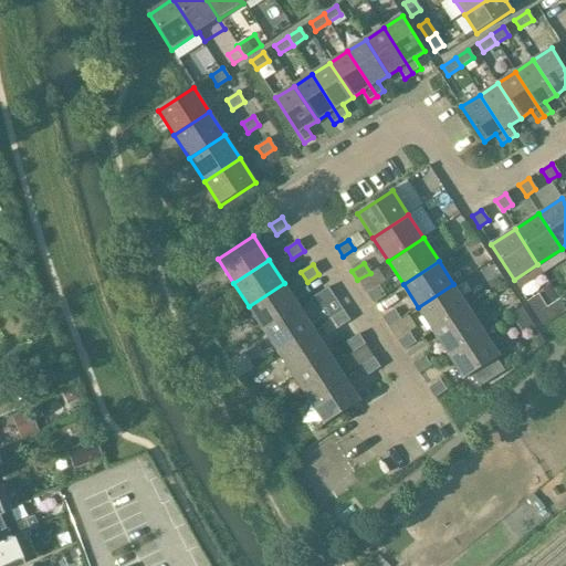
[(249,306),(263,329),(300,306),(284,283),(249,306)]
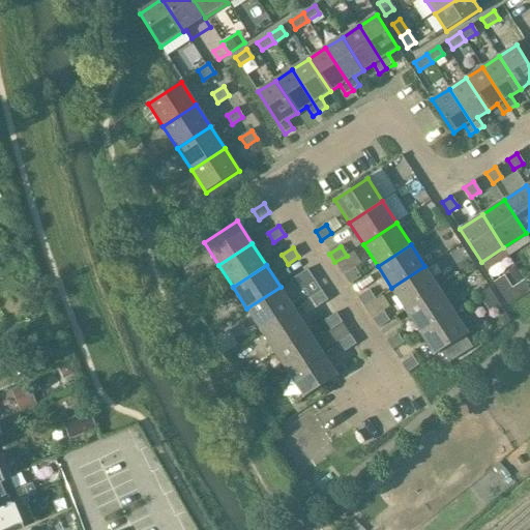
[(439,289),(424,266),(391,288),(406,310),(439,289)]
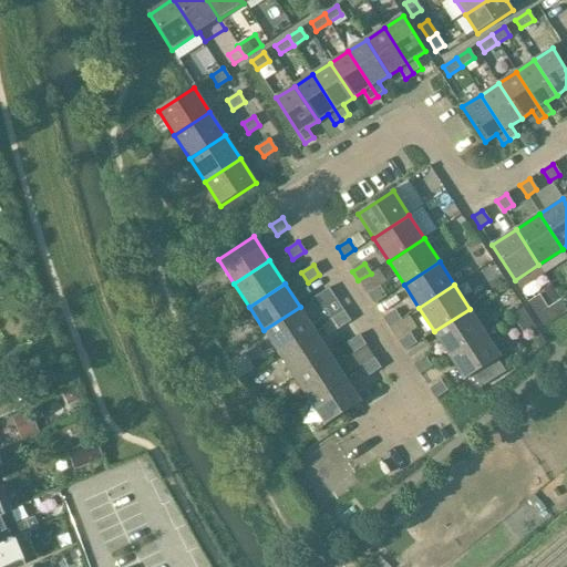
[(385,297),(380,287),(368,295),(374,305),(385,297)]
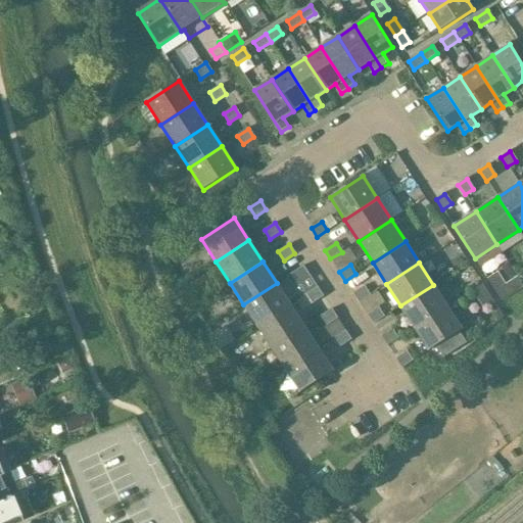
[(308,275),(303,266),(292,273),(298,282),(308,275)]
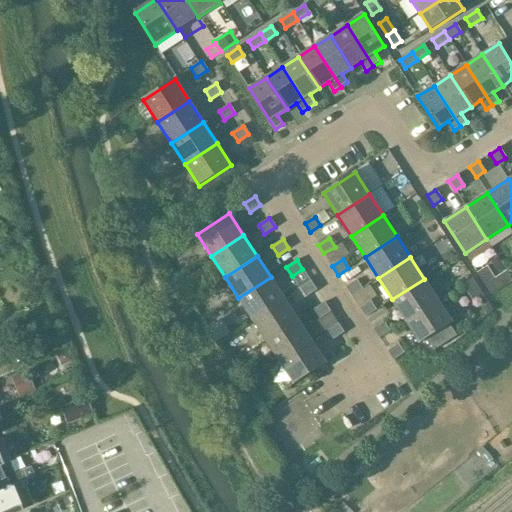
[(285,298),(271,277),(238,298),(252,319),(285,298)]
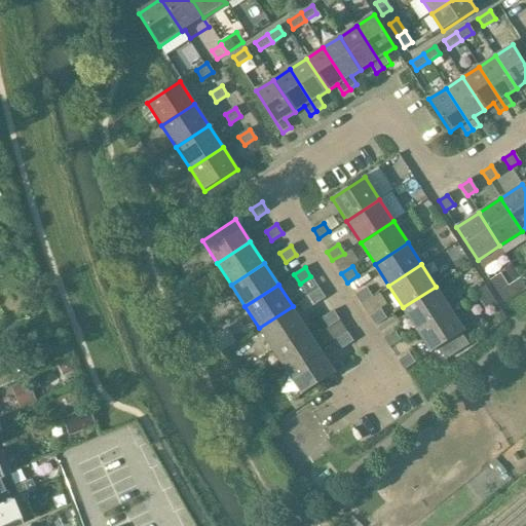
[(436,287),(403,307),(417,330),(450,308),(436,287)]
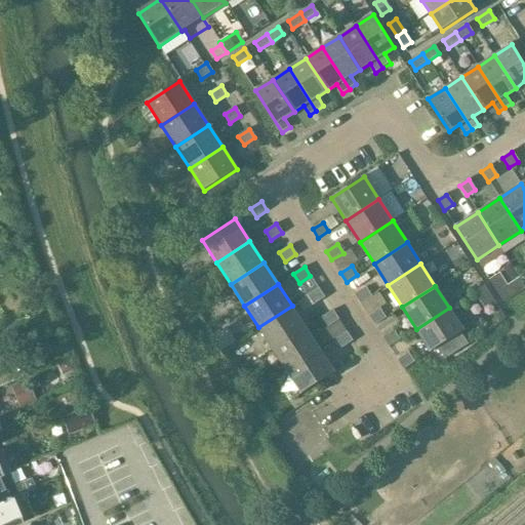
[(371,296),(365,287),(355,294),(360,304),(371,296)]
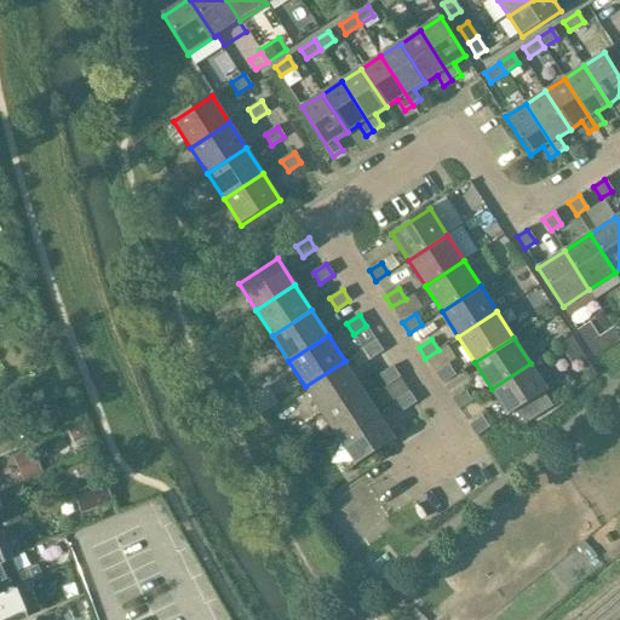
[(383,351),(375,342),(363,349),(371,360),(383,351)]
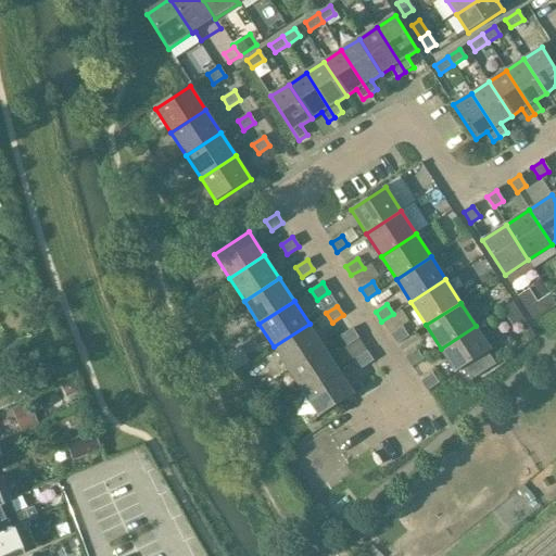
[(310,324),(274,346),(289,369),(325,346),(310,324)]
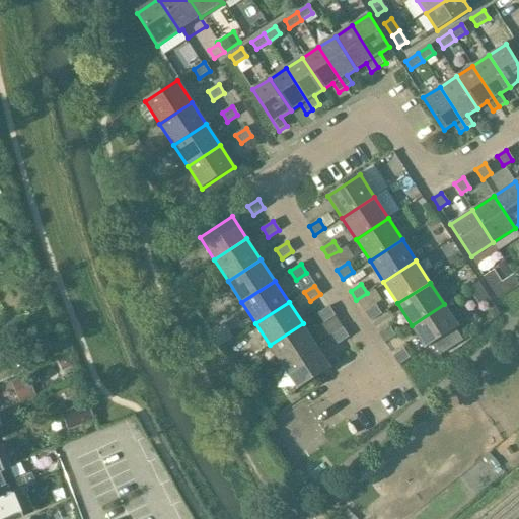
[(458,326),(444,304),(412,325),(426,347),(458,326)]
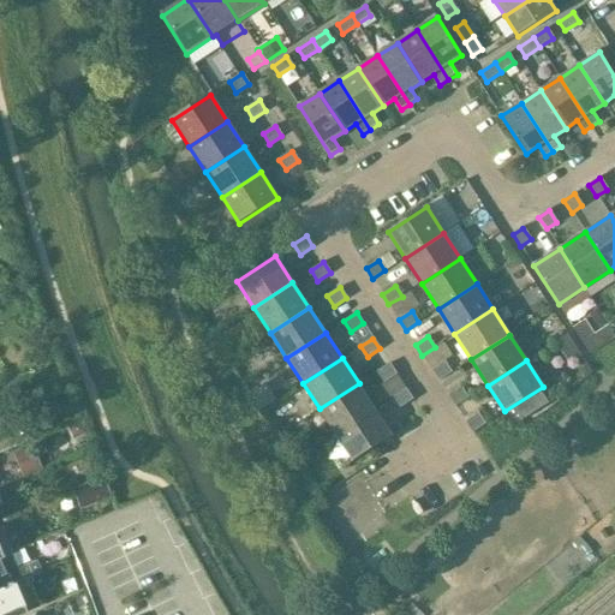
[(452,372),(445,362),(433,370),(439,381),(452,372)]
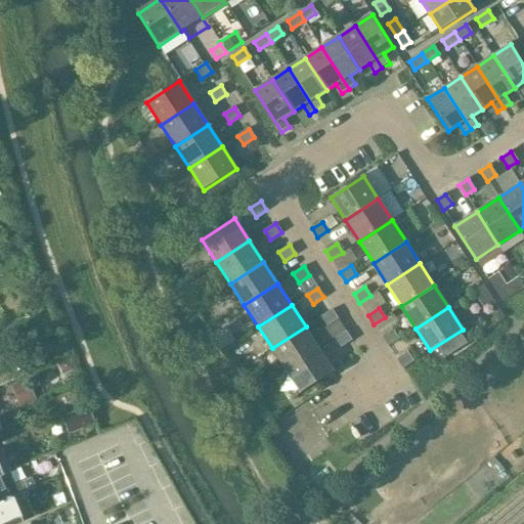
[(332,310),(321,317),(326,325),(338,318),(332,310)]
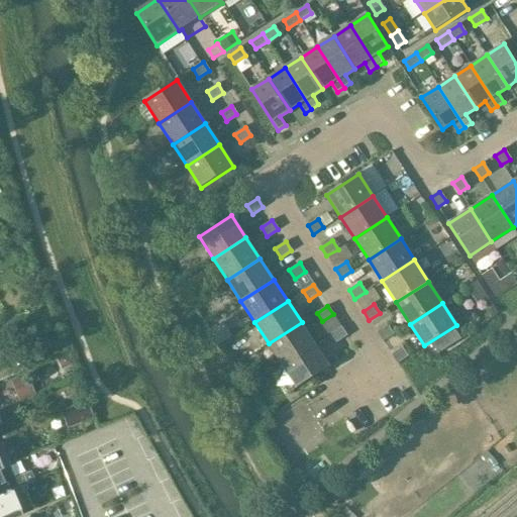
[(233,336),(224,322),(210,331),(219,344),(233,336)]
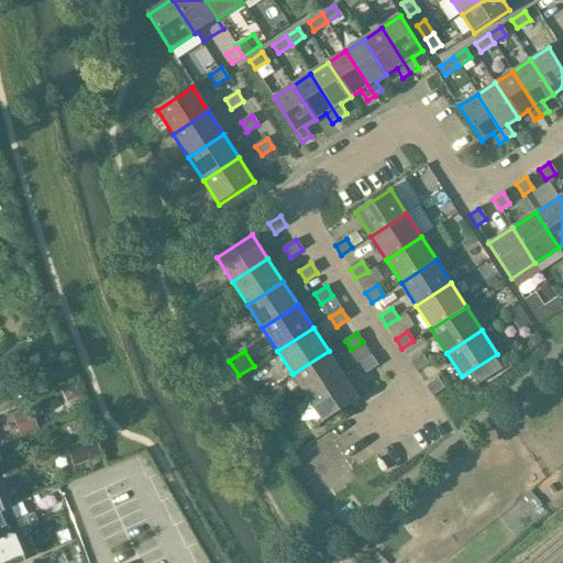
[(329,351),(293,374),(308,397),(343,374),(329,351)]
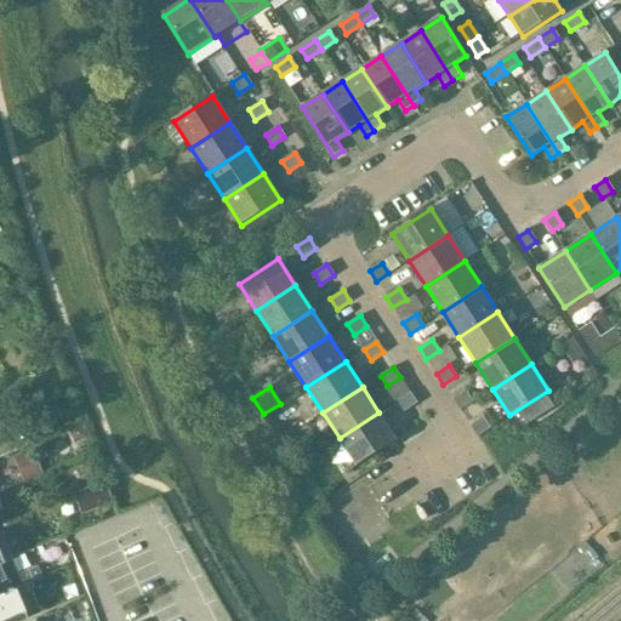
[(466,392),(453,399),(459,410),(472,402),(466,392)]
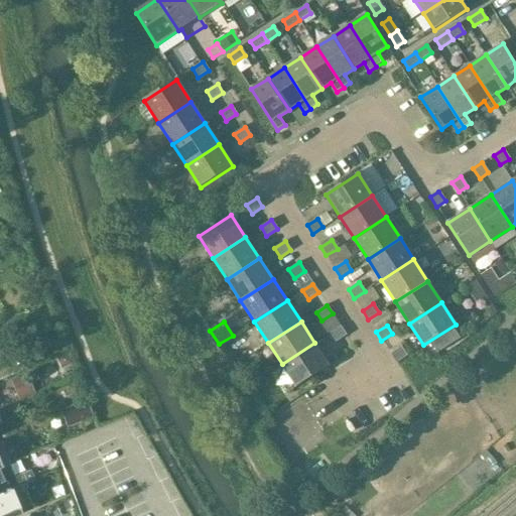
[(346,335),(341,327),(330,334),(336,342),(346,335)]
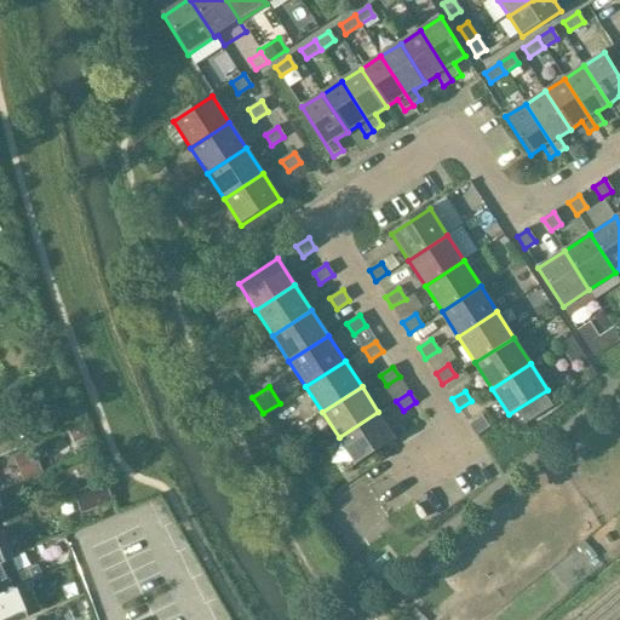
[(356,464),(396,438),(378,412),(339,437),(356,464)]
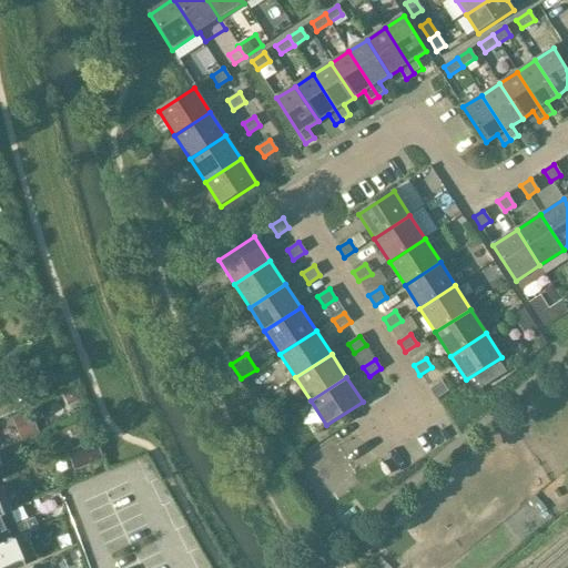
[(447,392),(442,383),(430,389),(436,399),(447,392)]
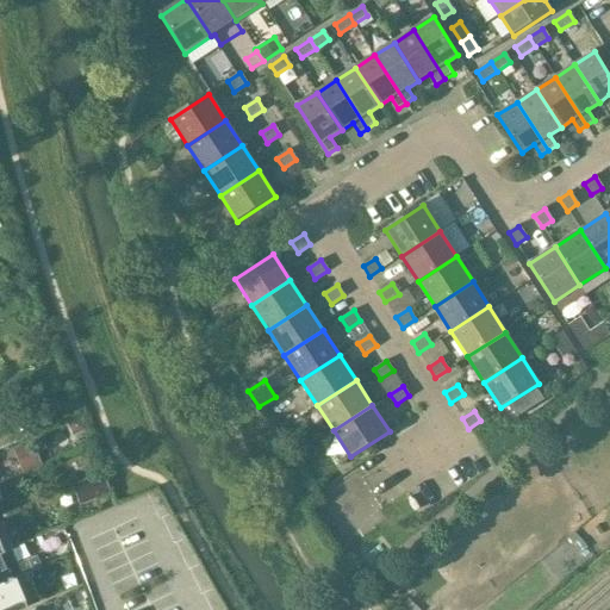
[(12,449),(22,474),(41,467),(31,442),(12,449)]
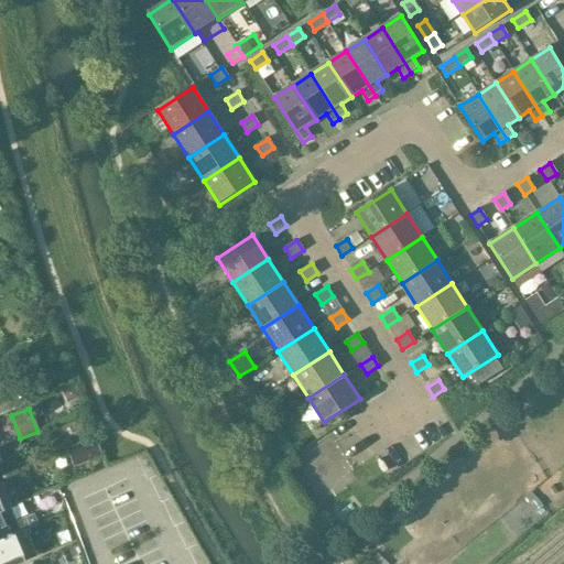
[(100,457),(93,437),(64,449),(73,468),(100,457)]
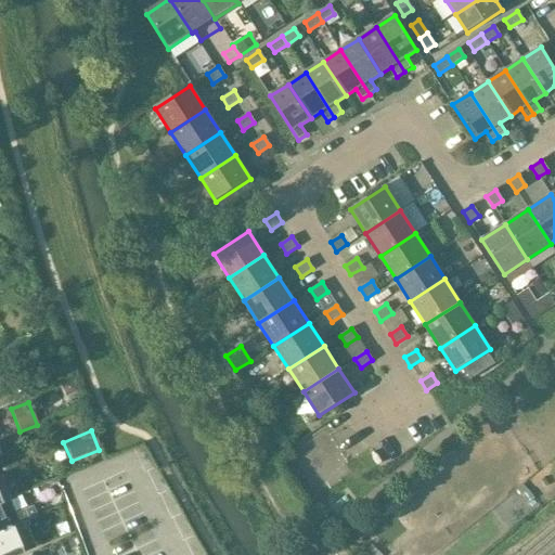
[(22,441),(18,433),(5,437),(9,447),(22,441)]
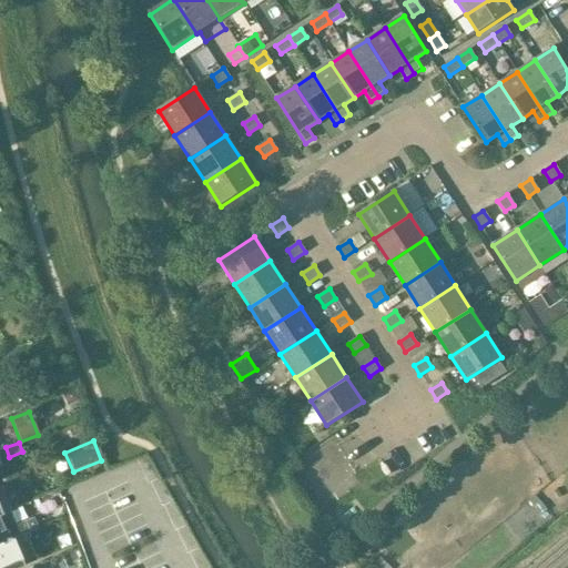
[(8,488),(20,484),(16,474),(4,478),(8,488)]
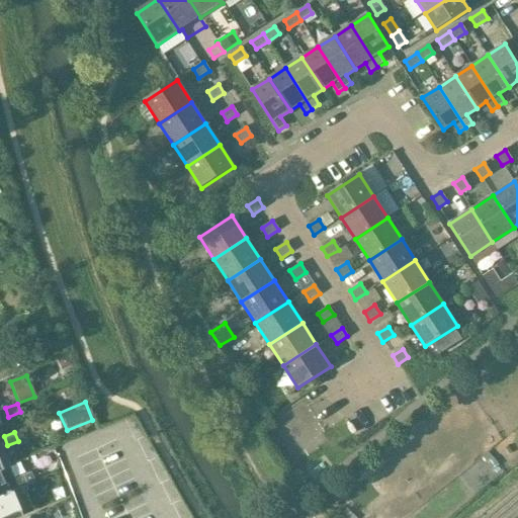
[(0,442),(0,467),(9,464),(0,442)]
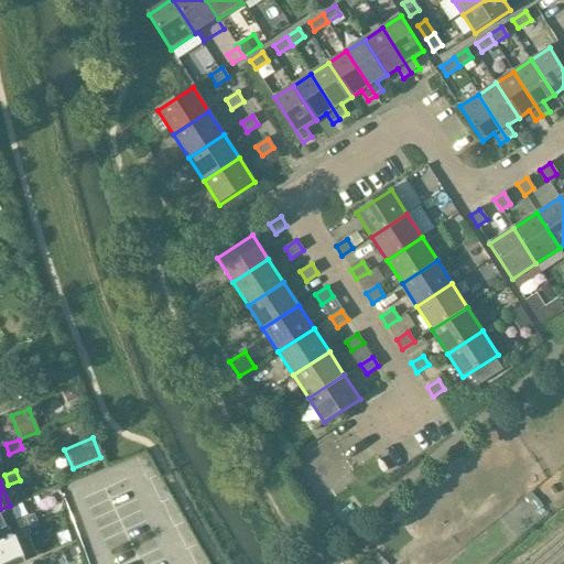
[(9,508),(10,507),(10,506),(0,509),(0,538),(36,523),(33,514),(14,521),(9,508)]
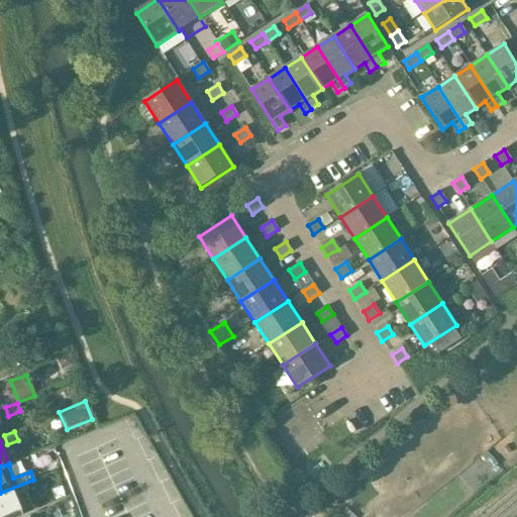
[(15,502),(22,499),(18,489),(34,482),(33,480),(0,493),(0,516),(10,516),(20,514),(15,502)]
